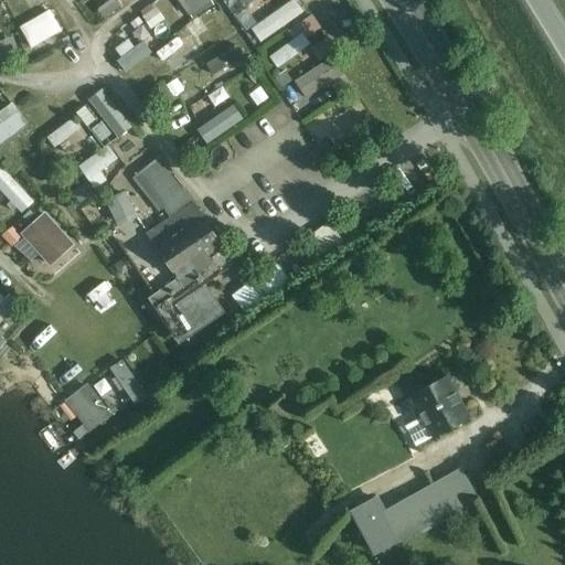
[(97,0),(107,12),(121,0),(97,0)]
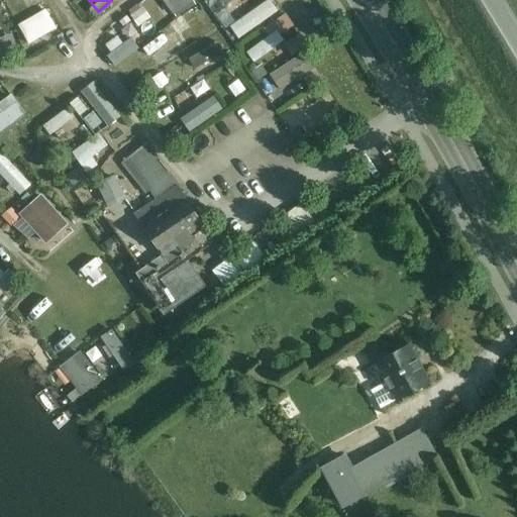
[(163,0),(174,14),(193,0),(163,0)]
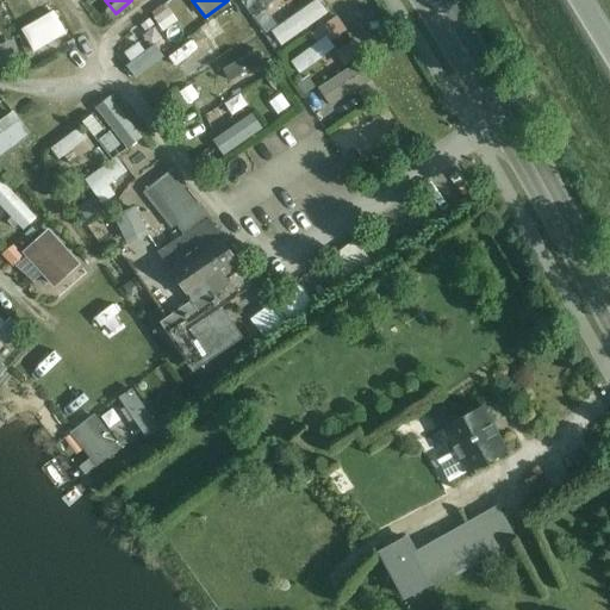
[(285,44),(329,11),(321,0),(311,0),(273,29),(285,44)]
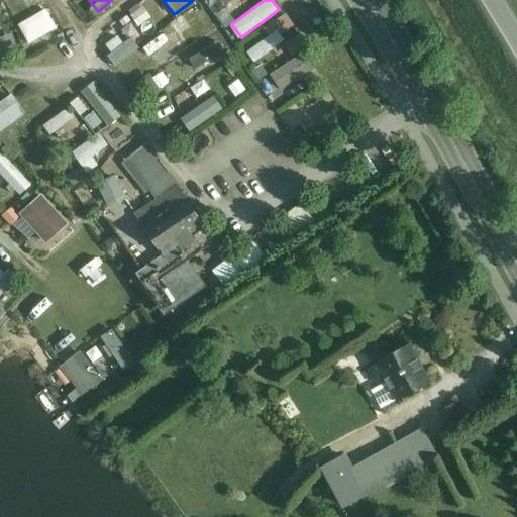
[(130,16),(141,24),(148,14),(136,6),(130,16)]
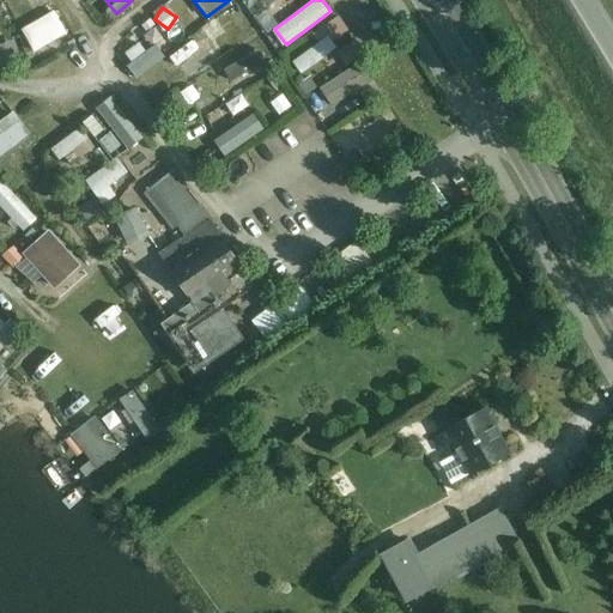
[(32,50),(67,35),(56,11),(22,25),(32,50)]
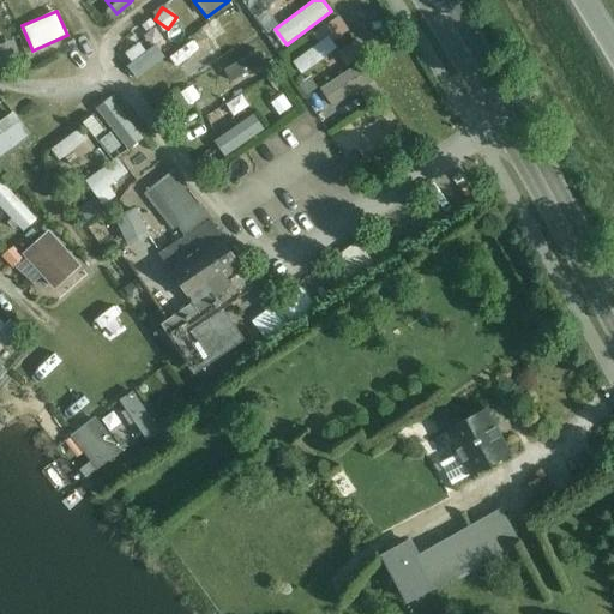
[(320,42),(293,58),(301,71),(339,49),(333,38),(349,29),(341,14),(313,30),(320,42)]
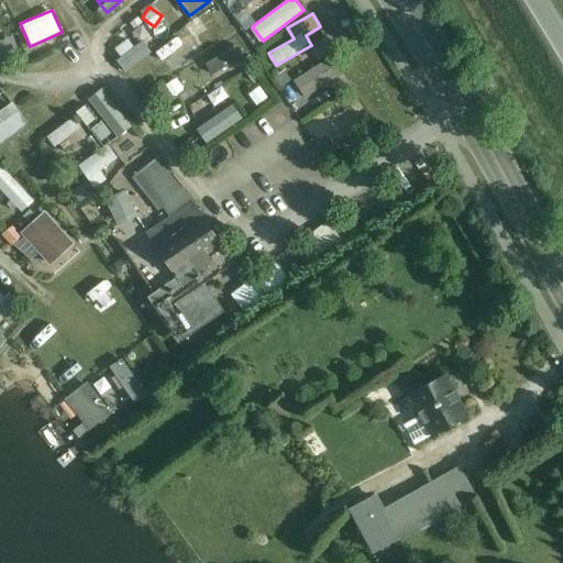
[(165,63),(191,41),(183,31),(156,53),(165,63)]
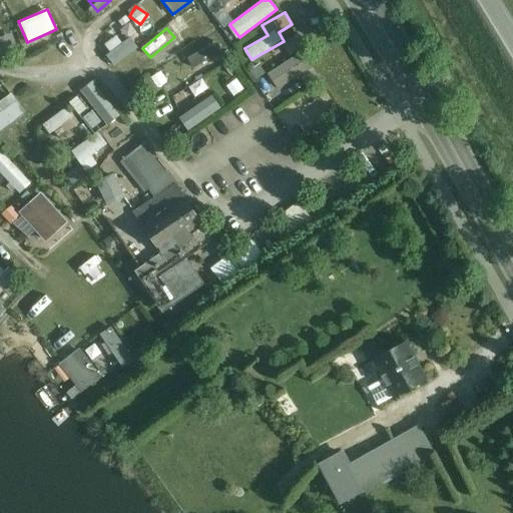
[(216,31),(196,45),(209,64),(229,51),(216,31)]
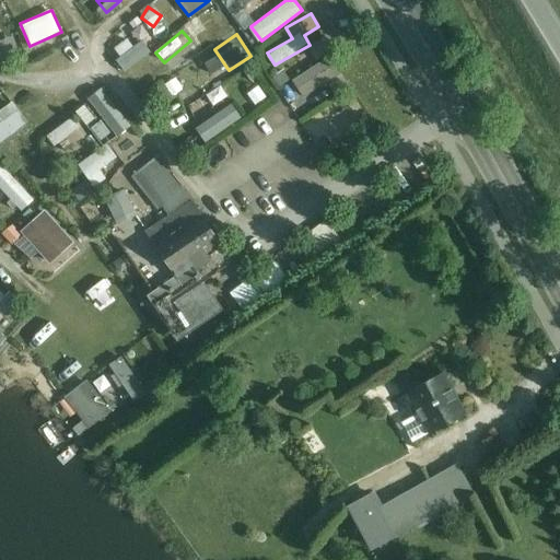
[(194,80),(183,86),(189,97),(219,79),(203,57),(186,69),(194,80)]
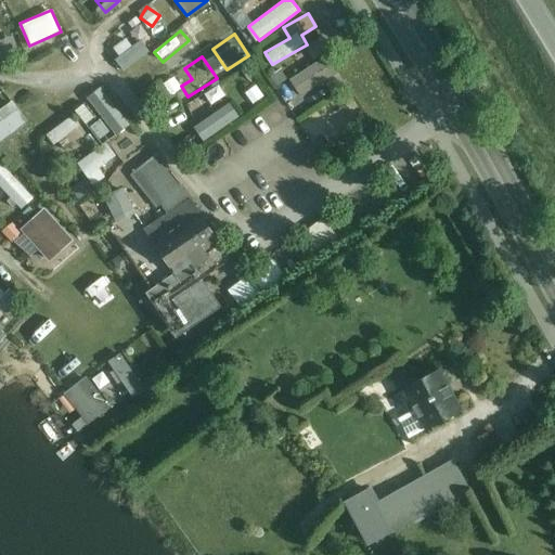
[(327,56),(289,77),(298,93),(336,74),(327,56)]
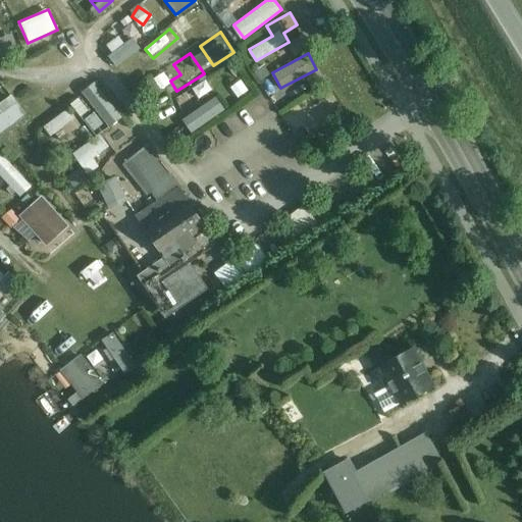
[(96,80),(82,90),(96,109),(85,118),(97,135),(122,116),(96,80)]
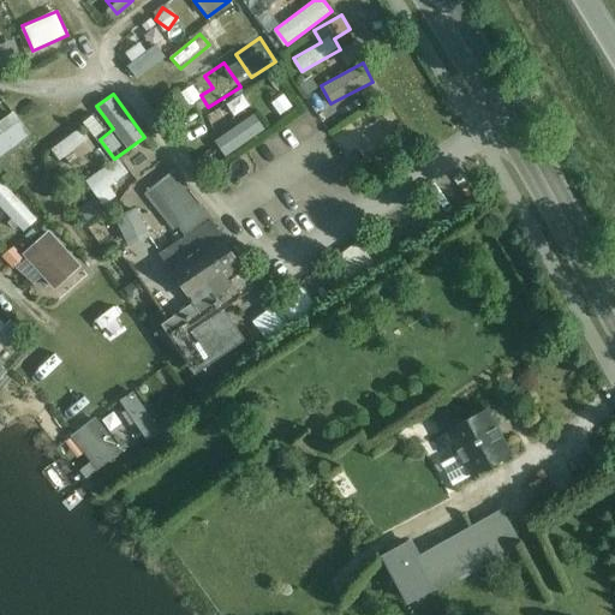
[(0,119),(0,156),(31,135),(13,109),(0,119)]
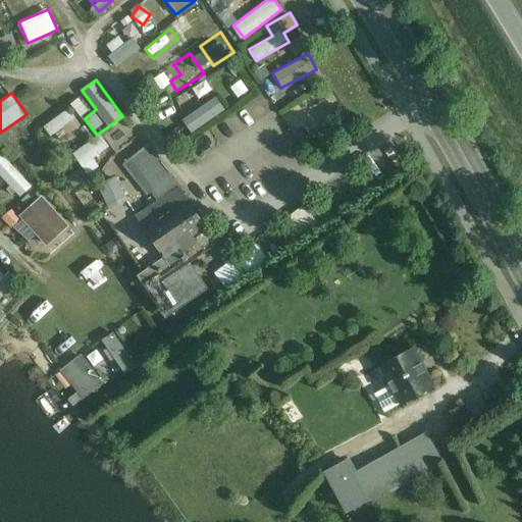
[(192,128),(226,110),(219,96),(184,114),(192,128)]
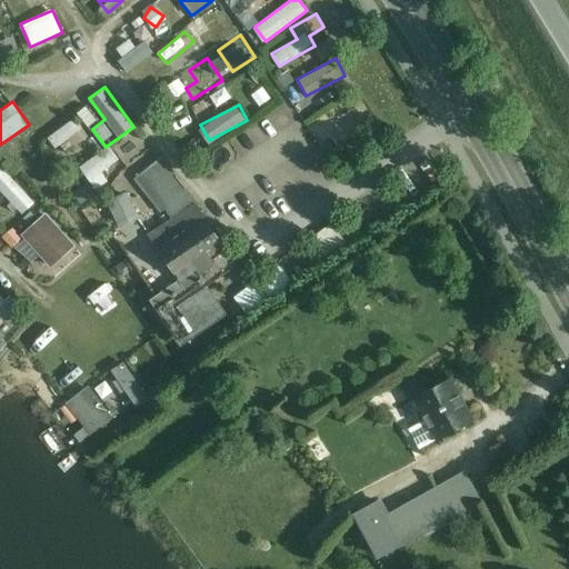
[(76,117),(47,136),(55,147),(70,137),(77,146),(89,137),(76,117)]
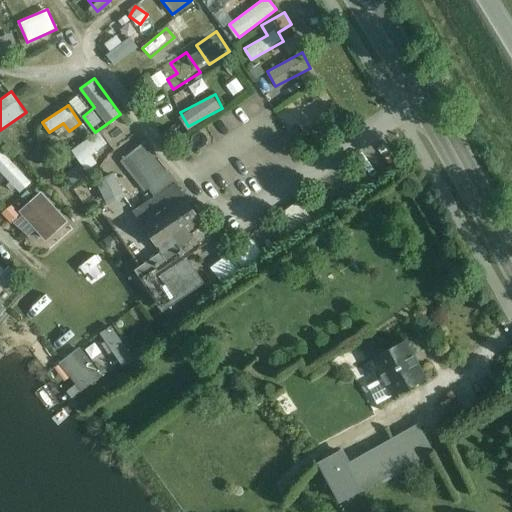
[(100,133),(70,145),(76,159),(106,147),(100,133)]
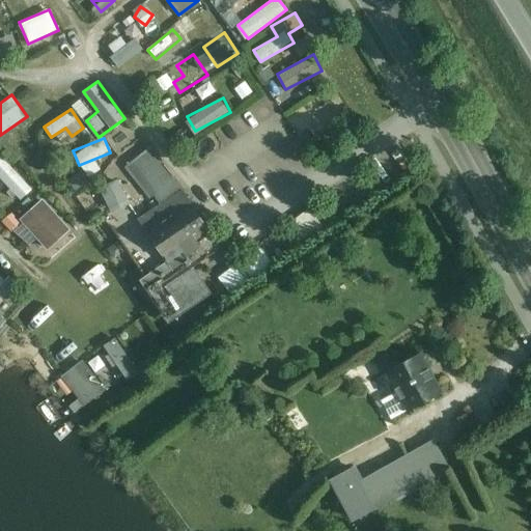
[(185,190),(151,148),(127,167),(150,199),(155,196),(161,206),(183,192),(185,190)]
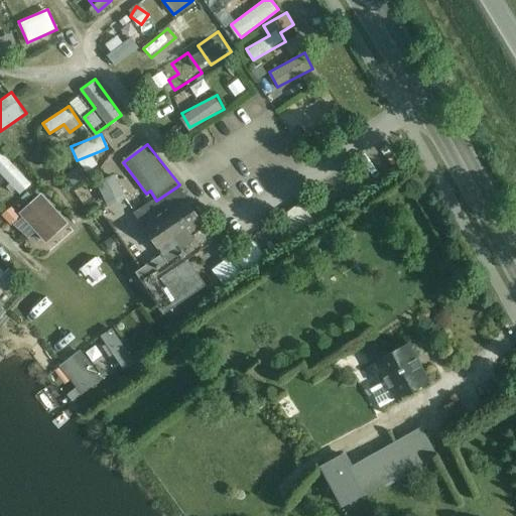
[(0,170),(18,196),(31,185),(4,148),(0,150),(0,170)]
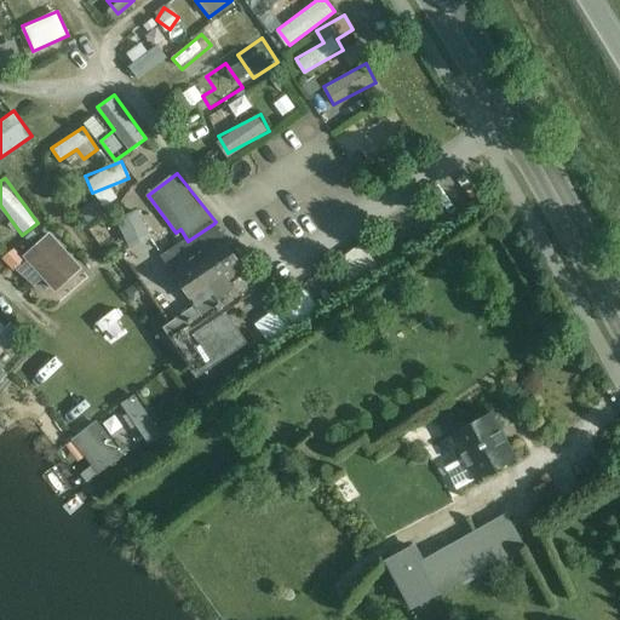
[(131,247),(151,234),(136,208),(114,223),(131,247)]
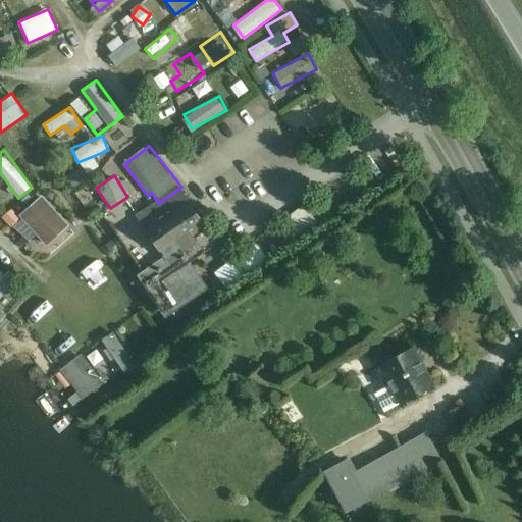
[(158,203),(138,216),(169,262),(176,272),(191,263),(218,245),(179,189),(158,203)]
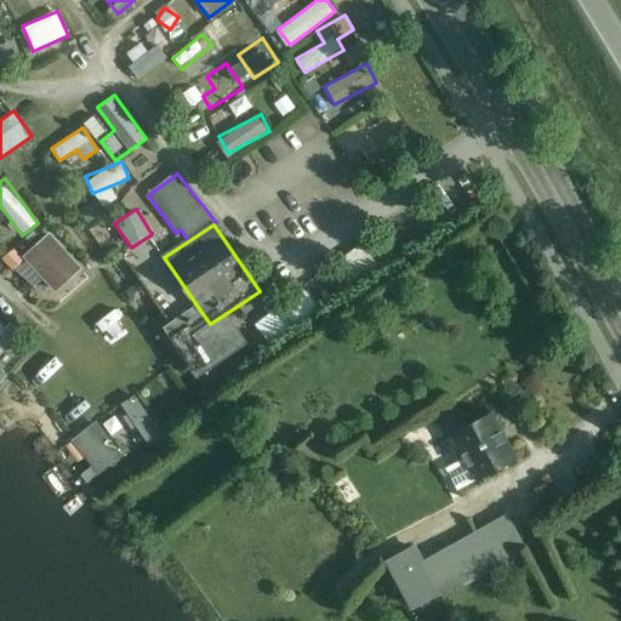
[(5,255),(29,288),(44,277),(53,290),(81,271),(53,231),(20,254),(16,248),(5,255)]
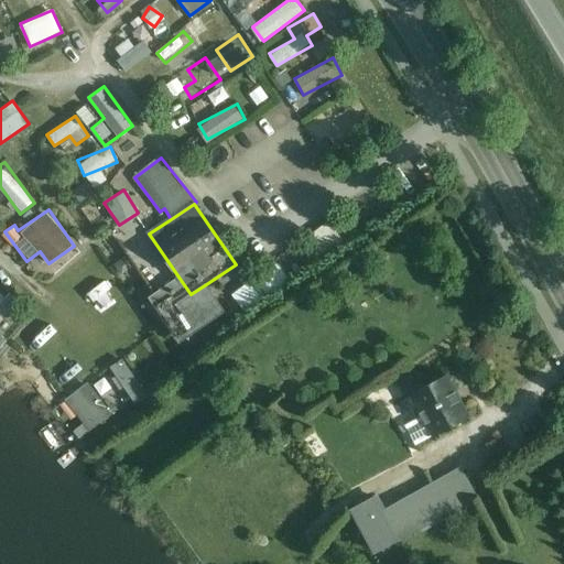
[(160,300),(183,283),(149,234),(137,215),(112,230),(160,300)]
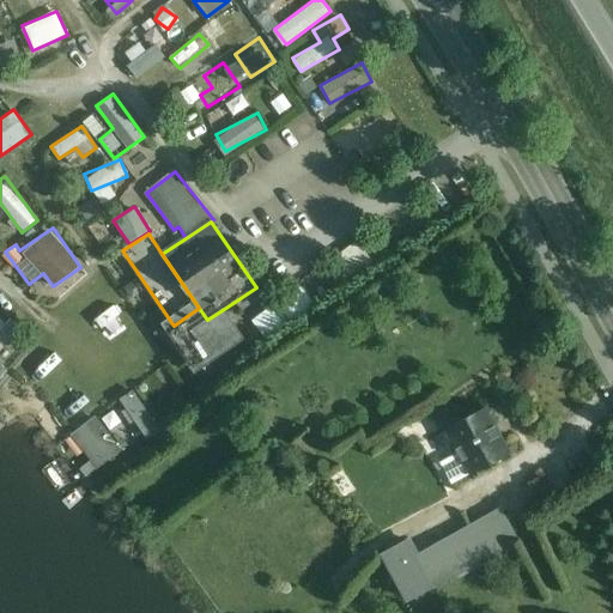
[(332,265),(350,291),(381,271),(362,243),(332,265)]
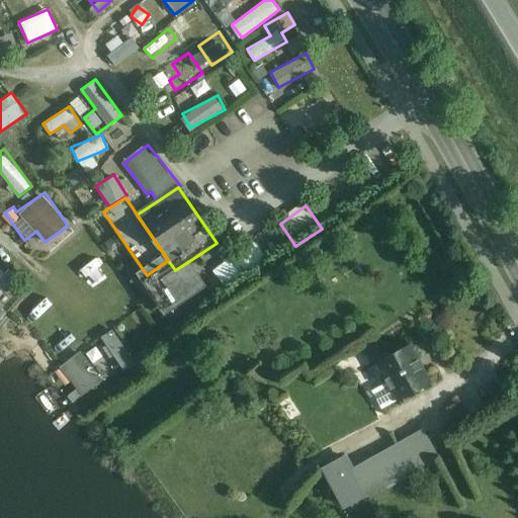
[(248,277),(267,261),(252,242),(233,258),(235,261),(247,276),(248,277)]
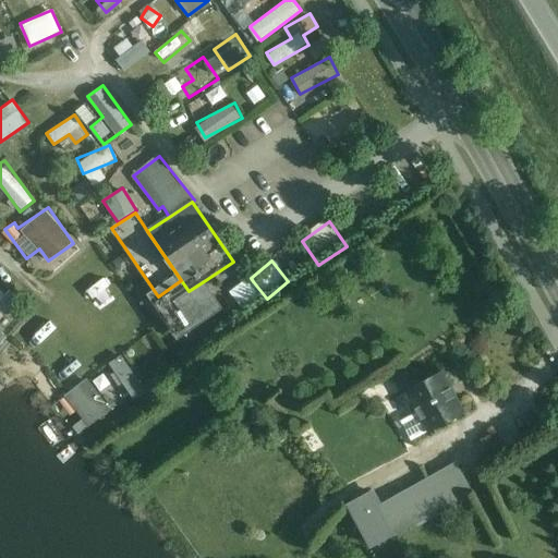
[(181,280),(158,296),(184,337),(223,310),(204,281),(189,291),(181,280)]
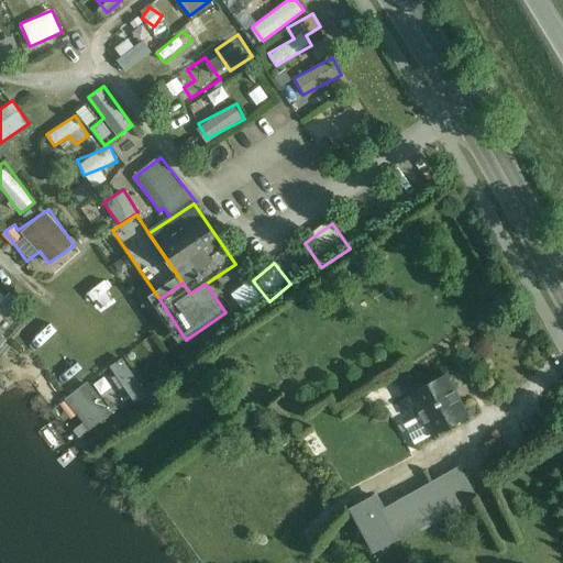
[(268,300),(255,284),(246,291),(258,307),(268,300)]
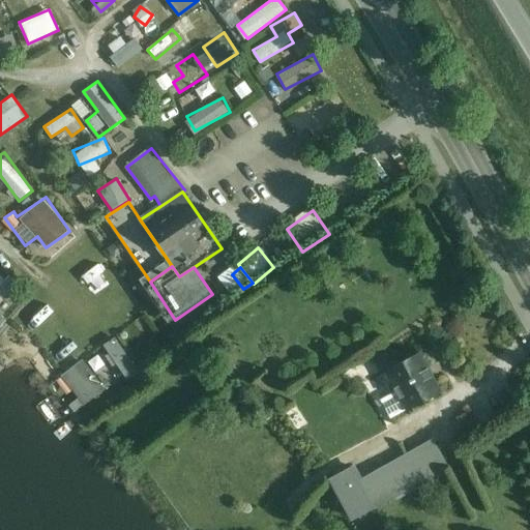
[(0,302),(16,287),(0,271),(0,302)]
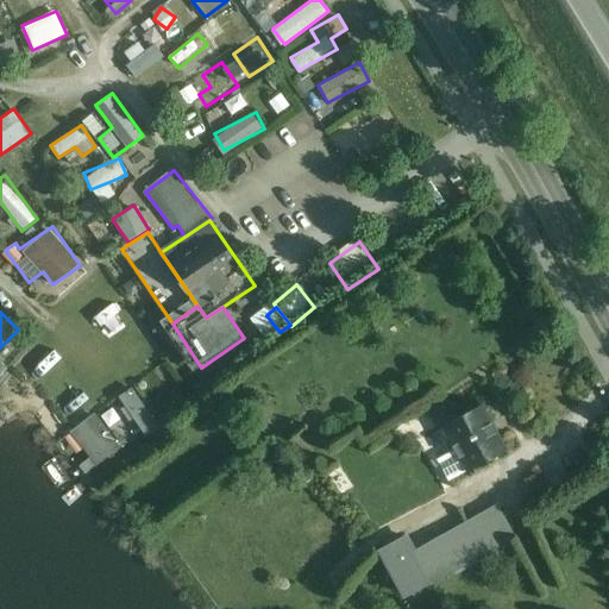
[(148,434),(161,425),(132,385),(119,395),(148,434)]
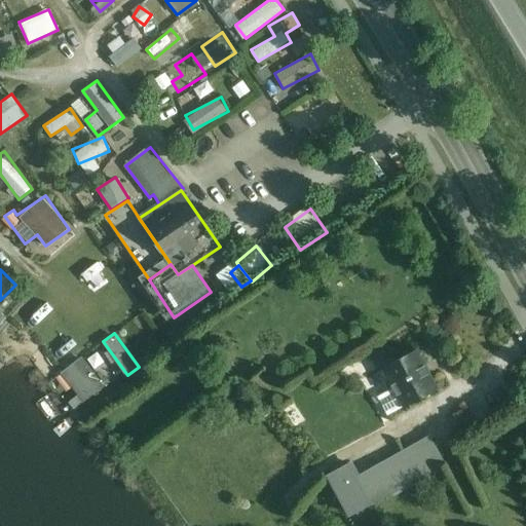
[(383,368),(391,364),(382,347),(371,354),(379,372),(383,370),(383,368)]
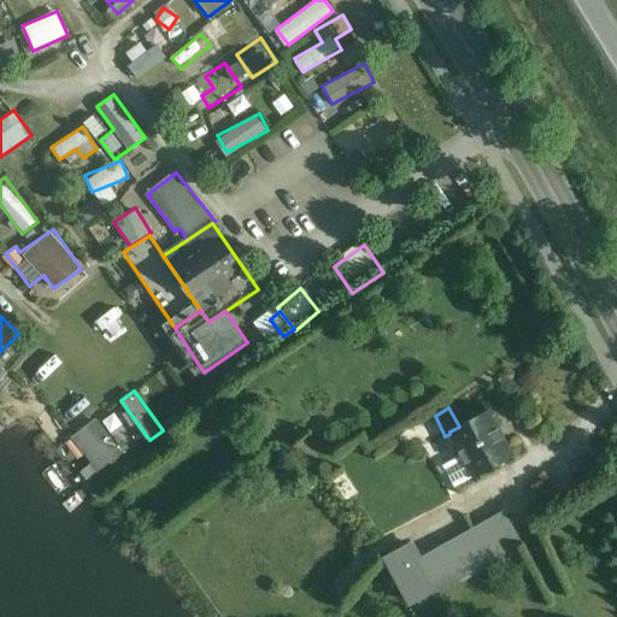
[(450,432),(450,434),(462,456),(474,477),(474,479),(491,470),(513,457),(488,411),(459,427),(450,432)]
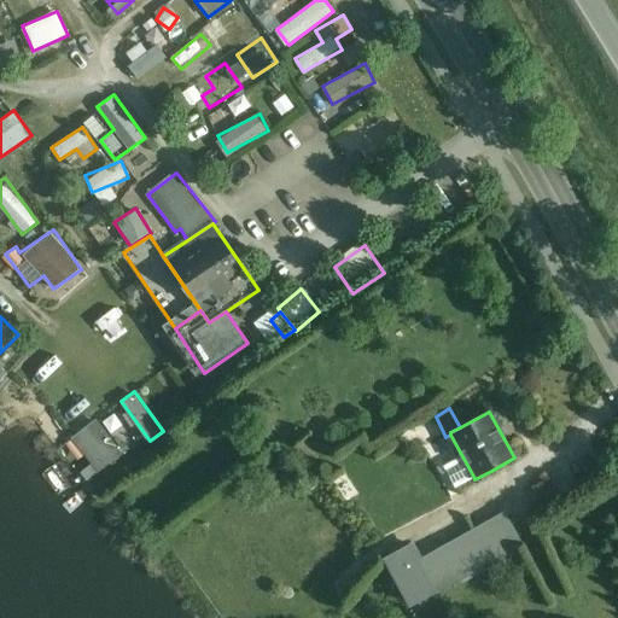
[(97,471),(122,452),(95,418),(70,437),(97,471)]
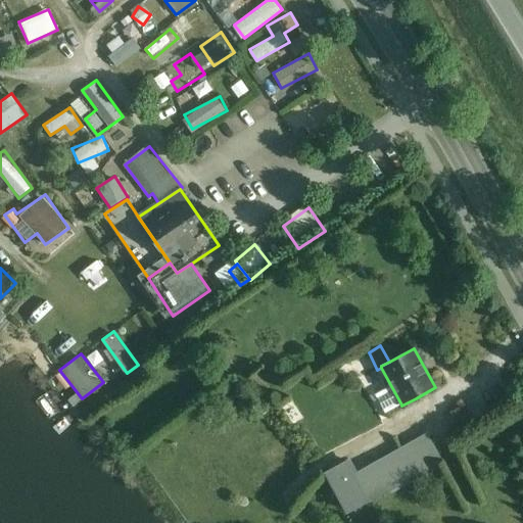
[(386,413),(401,405),(391,386),(376,395),(386,413)]
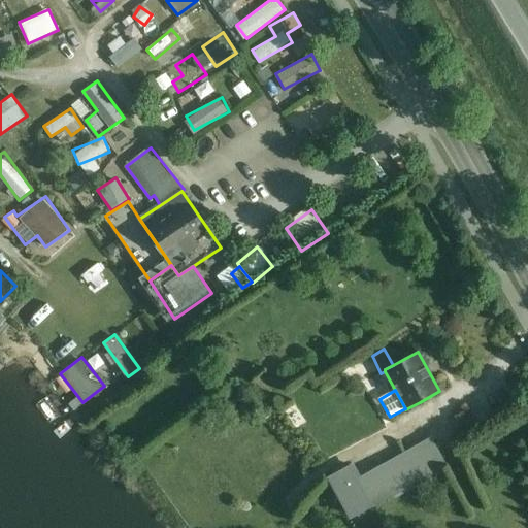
[(353,466),(331,479),(351,517),(444,466),(431,440),(360,480),(353,466)]
